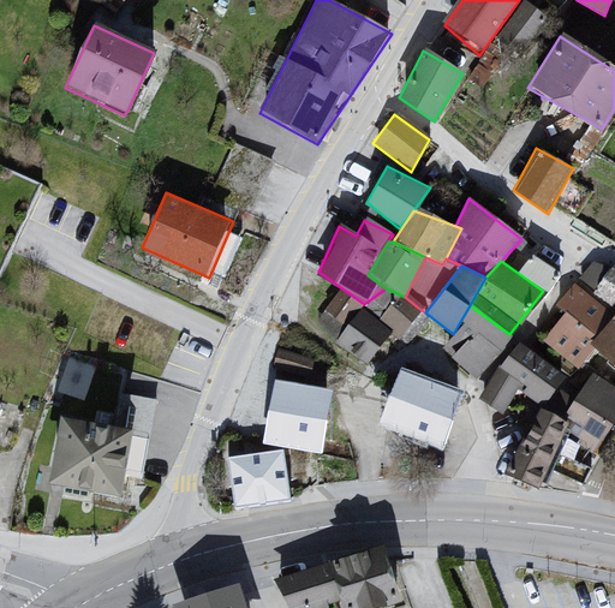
[(560,315),(541,337),(577,374),(599,350),(590,340),(608,320),(572,282),(556,305),(560,315)]
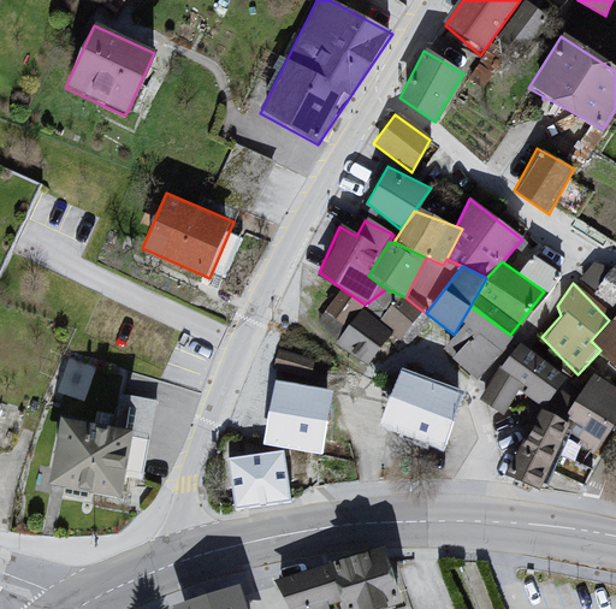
[(406,297),(386,289),(365,305),(361,309),(390,330),(397,337),(419,308),(406,297)]
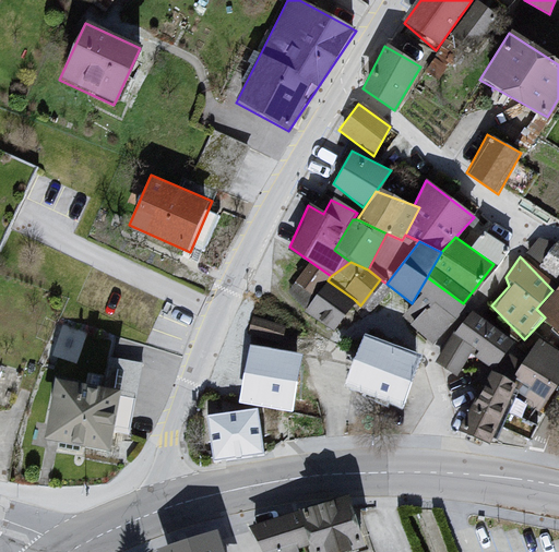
[(463,303),(427,277),(412,303),(403,316),(432,342),(463,303)]
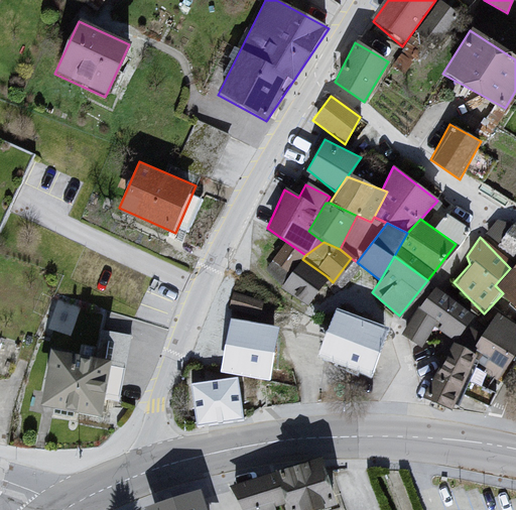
[(327,276),(302,259),(281,287),(309,306),(327,276)]
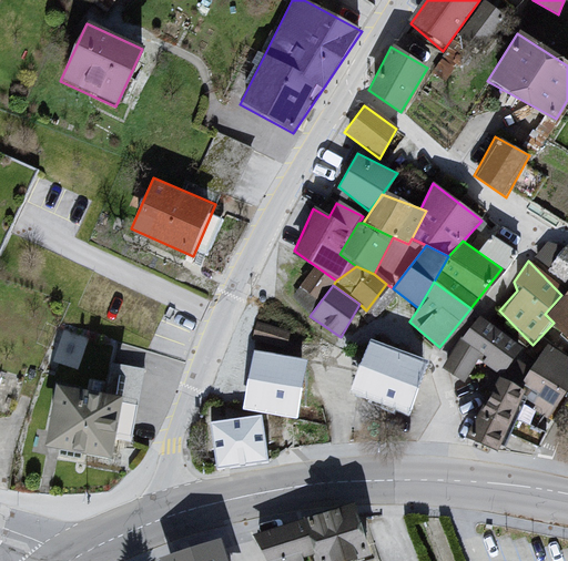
[(567,286),(561,295),(545,314),(554,323),(567,336),(567,286)]
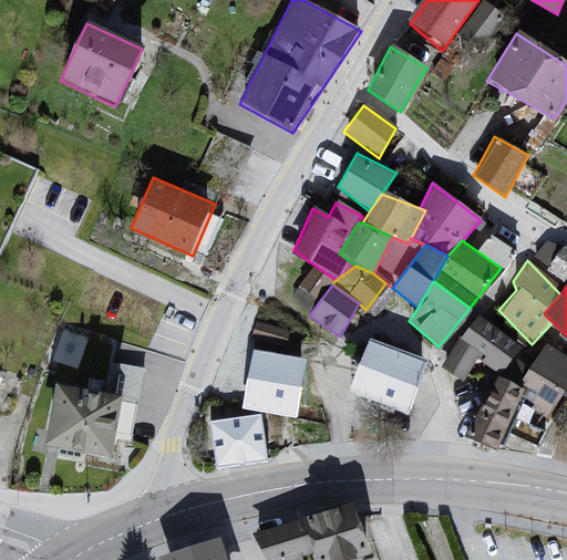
[(462,338),(445,363),(463,375),(478,353),(502,371),(521,348),(482,313),(462,338)]
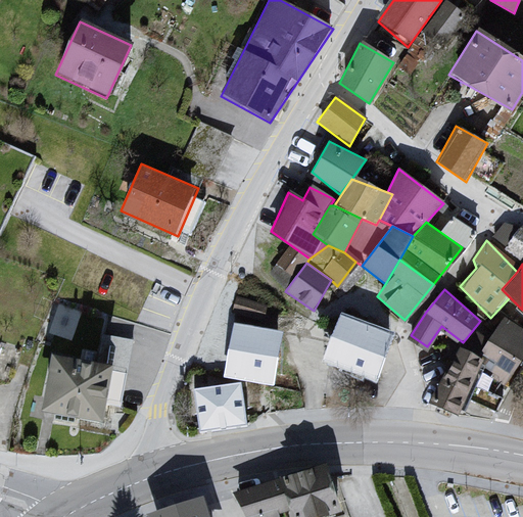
[(238,290),(235,304),(267,311),(270,296),(238,290)]
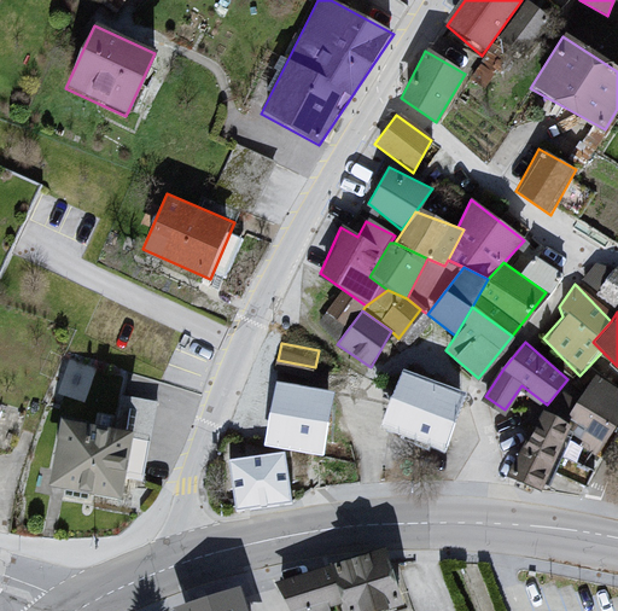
[(401,370),(380,425),(442,449),(465,399),(401,370)]
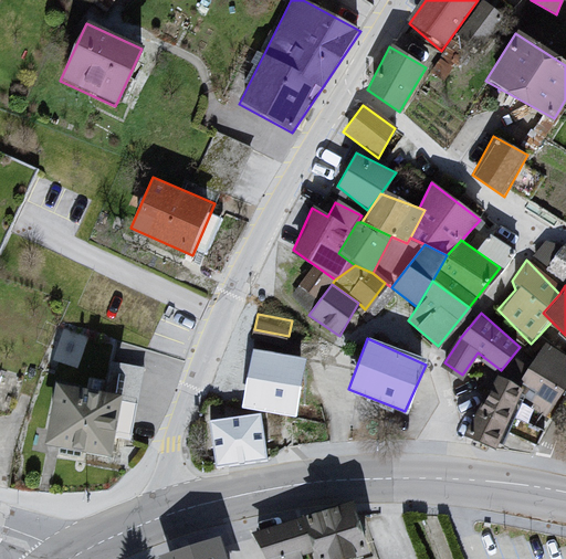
[(565,358),(543,341),(519,383),(526,394),(521,403),(544,414),(565,385),(565,358)]
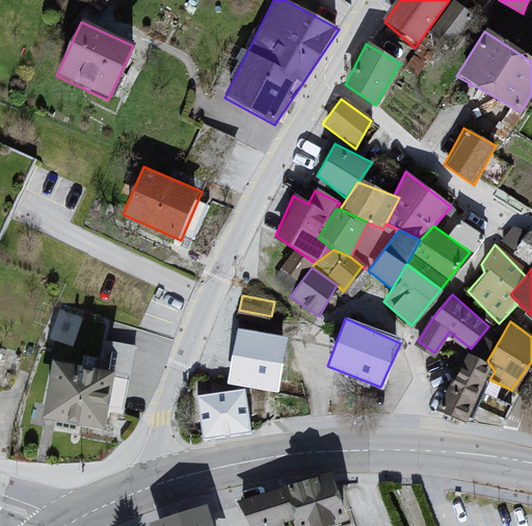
[(238,326),(228,380),(278,388),(287,336),(238,326)]
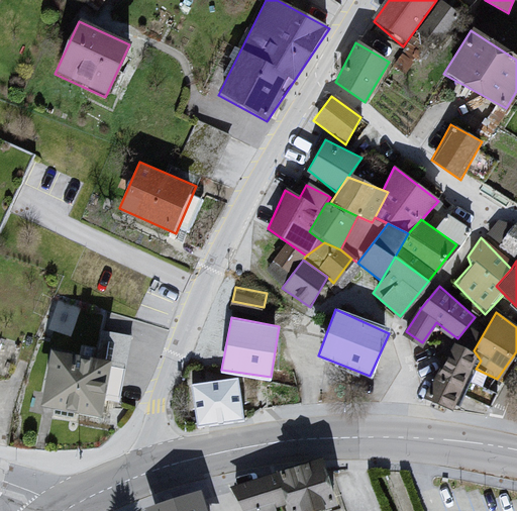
[(481,361),(450,346),(426,394),(456,406),(476,369),(481,361)]
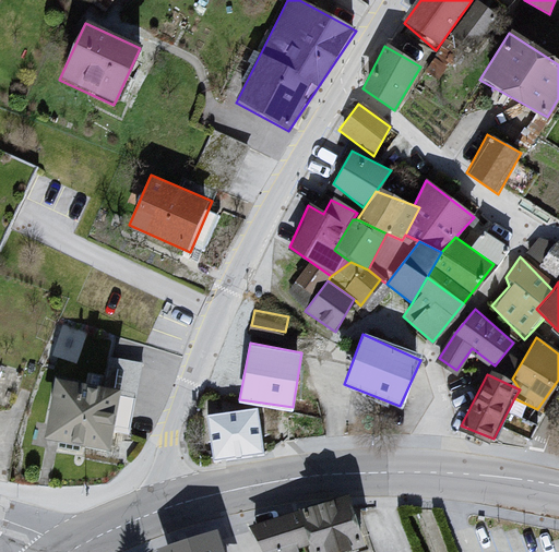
[(125,392),(58,379),(45,443),(113,456),(125,392)]
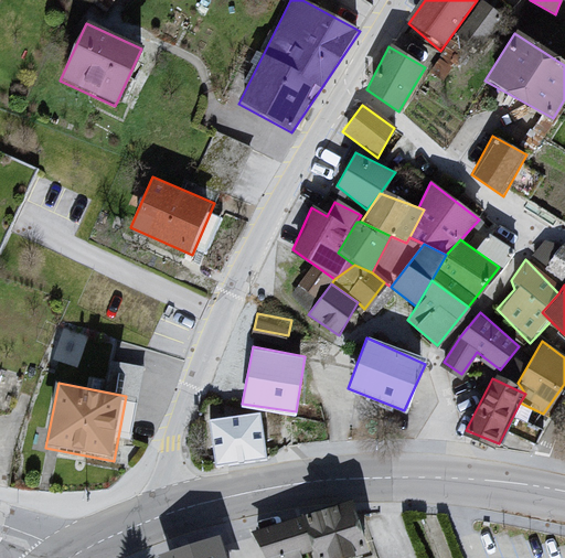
[(262,408),(212,415),(217,459),(267,452),(262,408)]
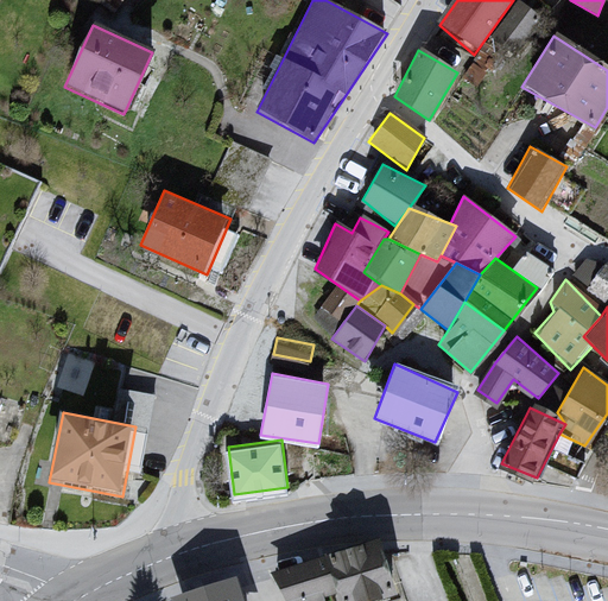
[(365,543),(330,550),(346,599),(397,582),(385,541),(365,543)]
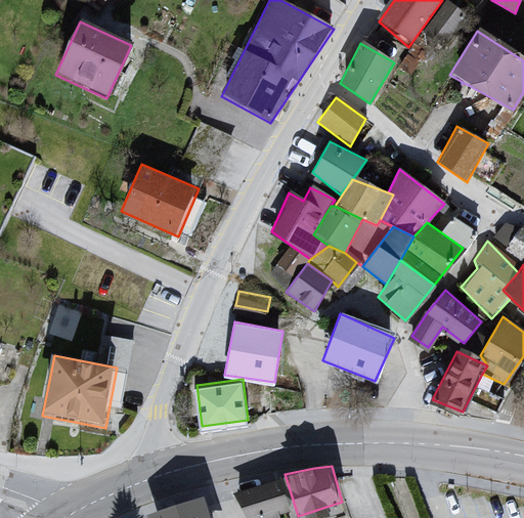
[(277,474),(238,487),(254,517),(282,517),(279,504),(285,503),(277,474)]
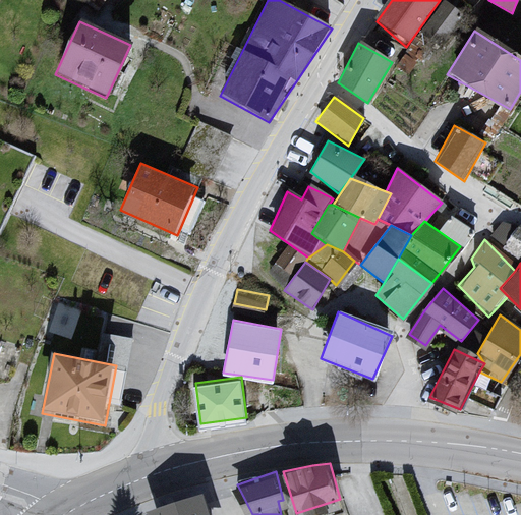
[(212,514),(204,487),(151,504),(154,514),(212,514)]
